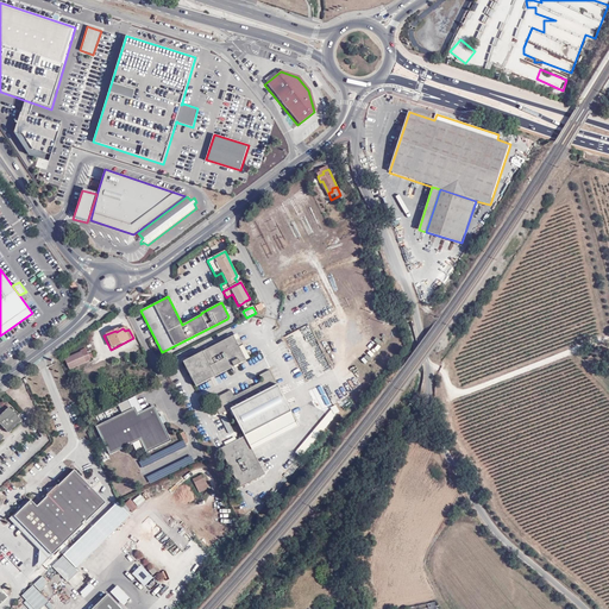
[(234,341),(232,337),(183,363),(195,387),(245,360),(238,349),(243,346),(239,339),(234,341)]
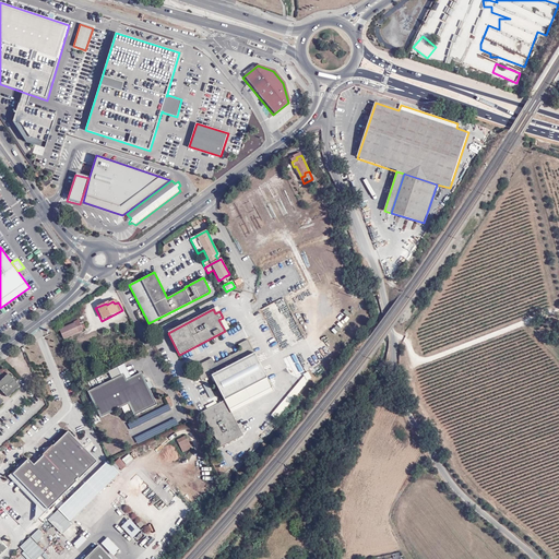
[(218,320),(225,331),(228,329),(223,318),(218,320)]
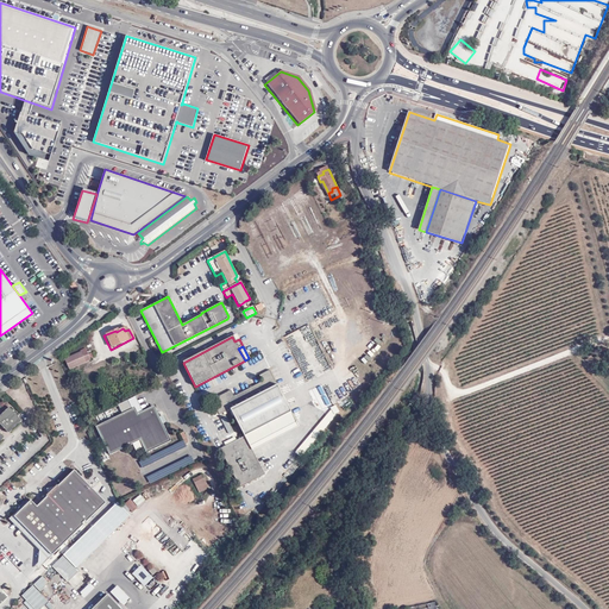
[(88,352),(86,353),(83,351),(79,353),(80,355),(63,363),(68,371),(89,362),(88,357),(90,356),(88,352)]
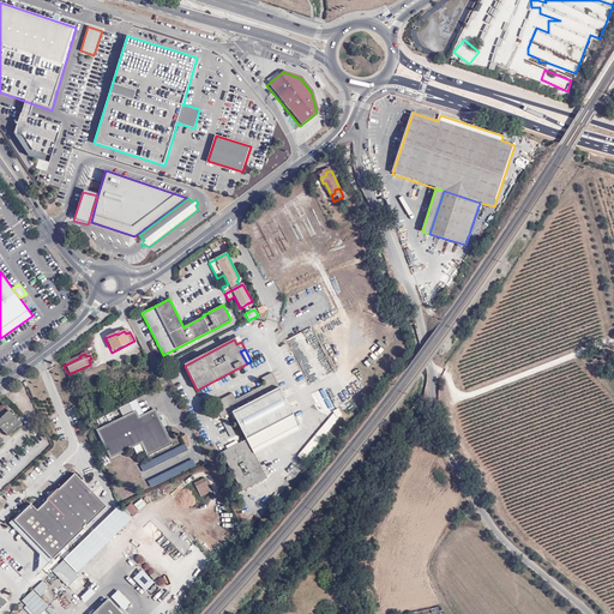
[(233,411),(246,439),(293,415),(271,373),(260,379),(264,385),(235,399),(232,393),(214,403),(221,417),(233,411)]
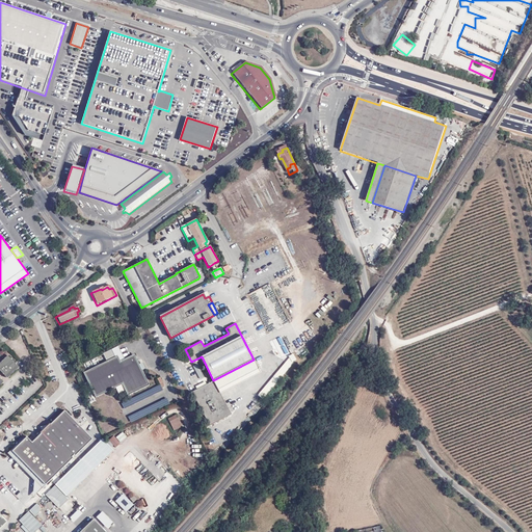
[(133,355),(122,361),(118,363),(116,357),(85,372),(97,397),(103,394),(102,392),(104,390),(105,391),(108,389),(110,391),(124,384),(129,395),(150,384),(137,357),(133,355)]
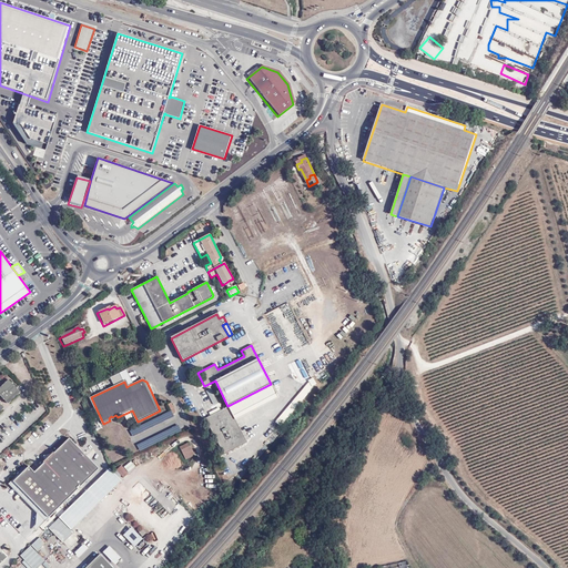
[(11,381),(8,381),(0,387),(0,394),(7,402),(10,402),(20,393),(19,389),(11,381)]
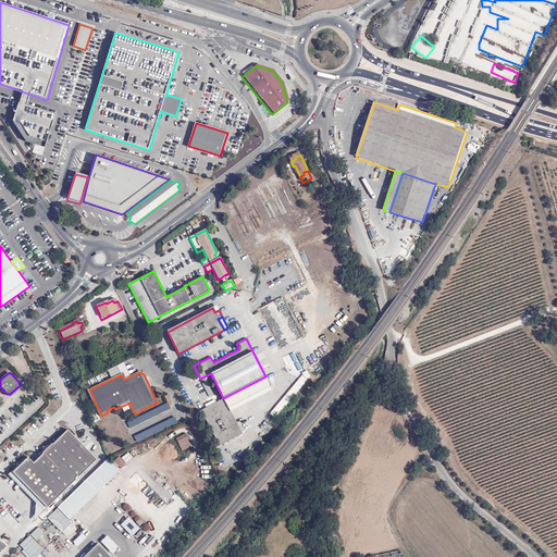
[(265,376),(223,398),(229,407),(270,385),(265,376)]
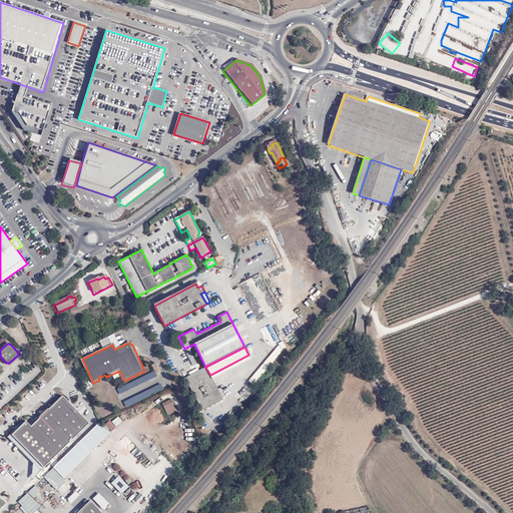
[(210,375),(205,367),(184,378),(201,410),(222,399),(210,375)]
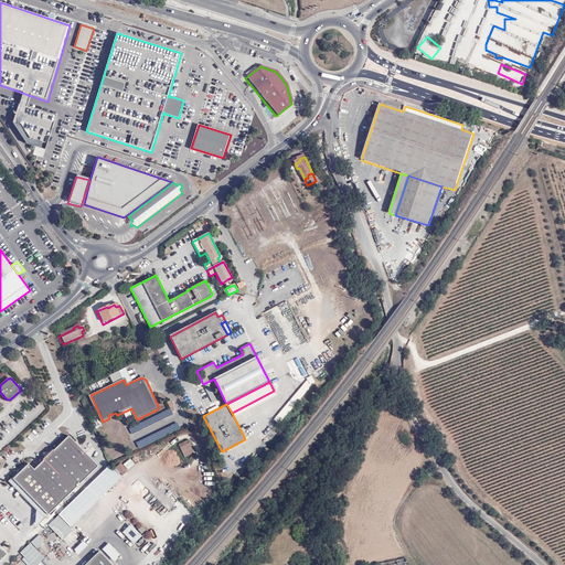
[(164,436),(180,428),(177,423),(162,430),(164,436)]
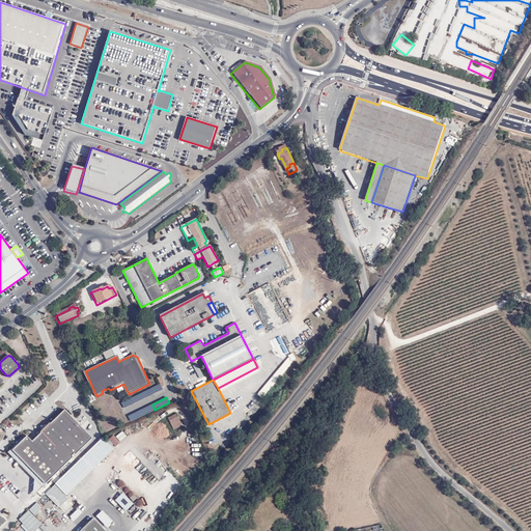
[(12,448),(45,484),(93,438),(65,410),(51,422),(50,422),(40,431),(40,432),(32,441),(27,436),(17,445),(16,444),(12,448)]
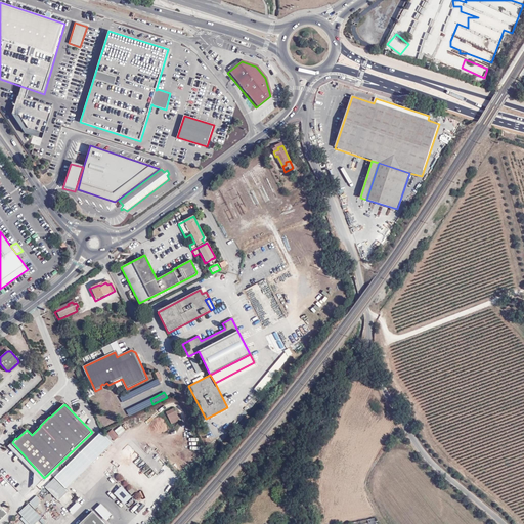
[(127,410),(129,416),(137,412),(134,407),(127,410)]
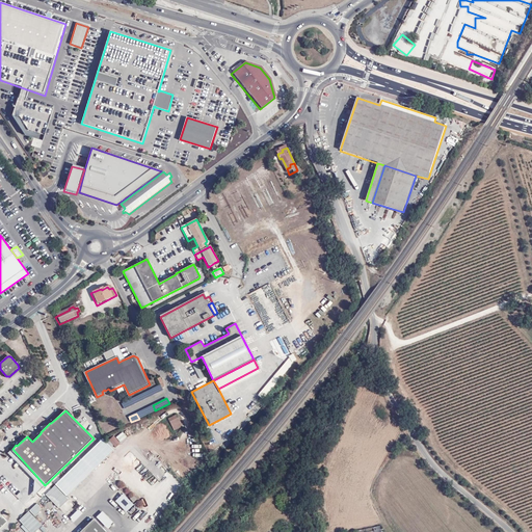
[(183,427),(178,416),(169,420),(175,431),(183,427)]
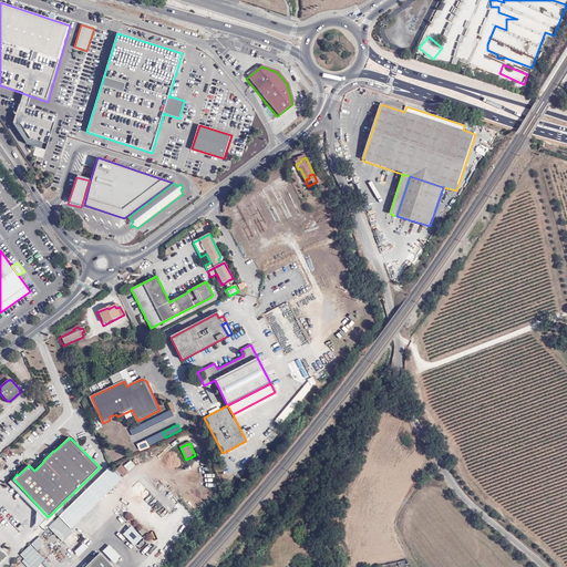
[(131,461),(123,466),(127,472),(135,466),(131,461)]
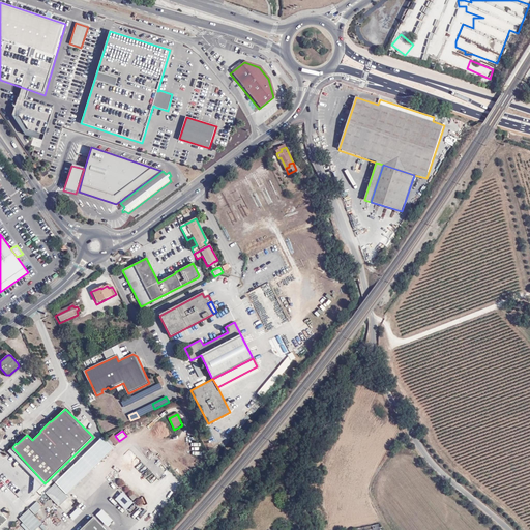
[(108,438),(114,446),(120,442),(114,434),(108,438)]
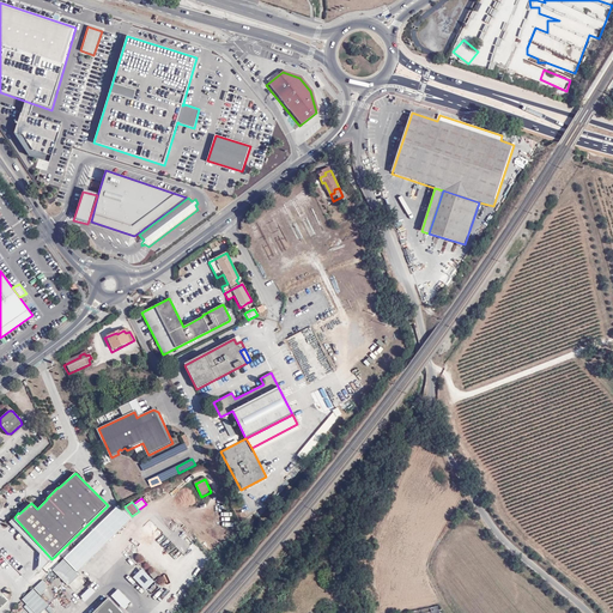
[(132,517),(119,505),(65,558),(77,571),(132,517)]
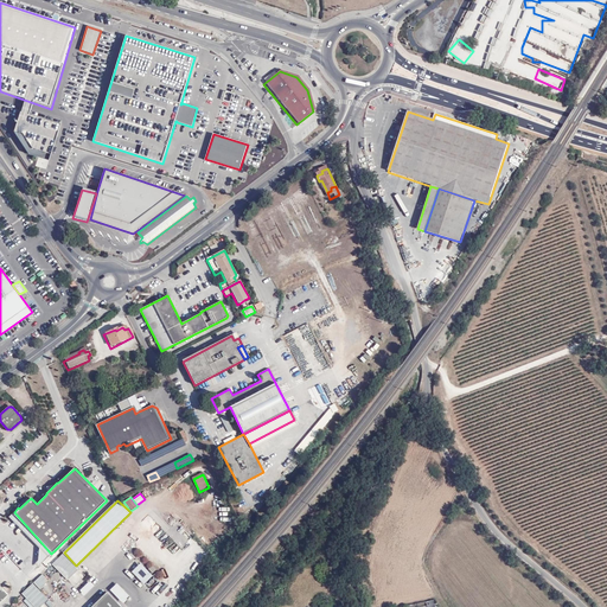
[(36,568),(51,554),(14,512),(10,517),(39,548),(36,568)]
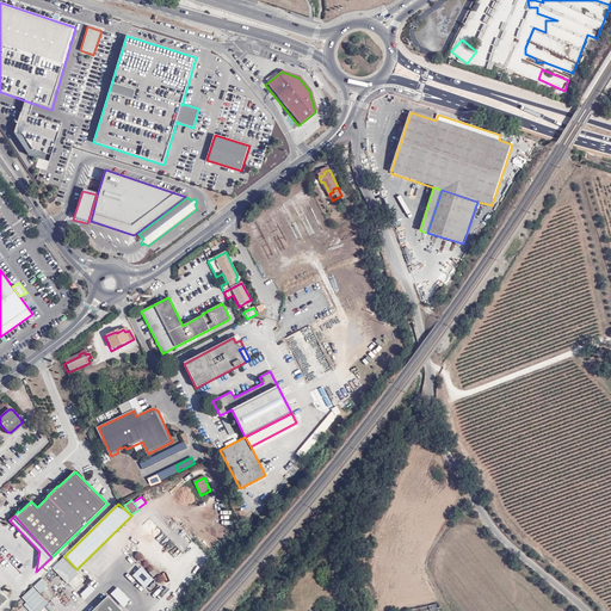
[(65,556),(53,568),(68,585),(80,573),(76,569),(65,556)]
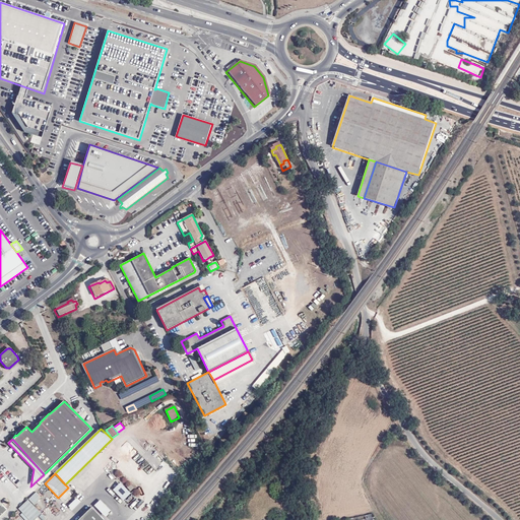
[(124,502),(131,495),(120,483),(113,491),(124,502)]
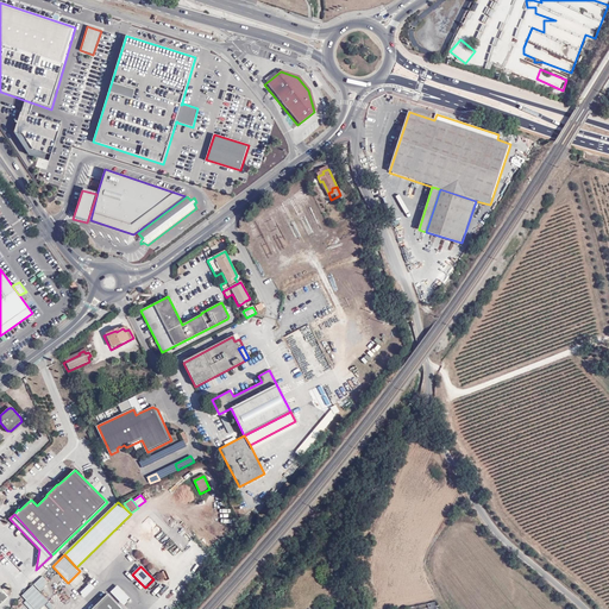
[(154,582),(149,589),(156,595),(161,588),(154,582)]
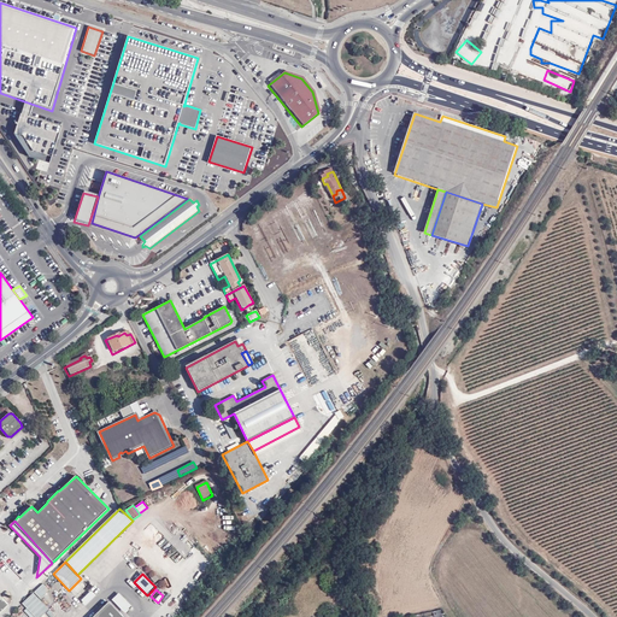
[(34,593),(22,604),(34,616),(41,616),(50,610),(34,593)]
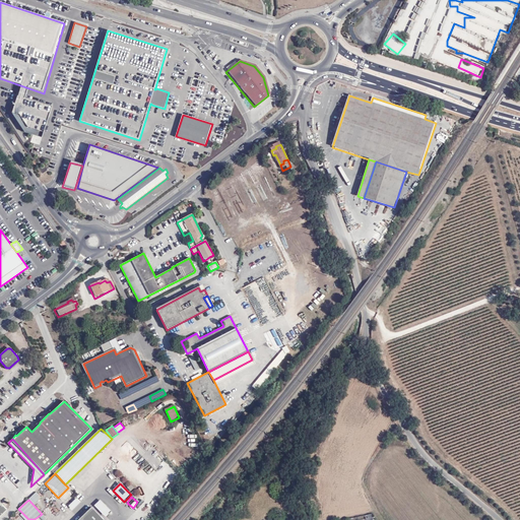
[(105,517),(111,511),(100,500),(93,507),(105,517)]
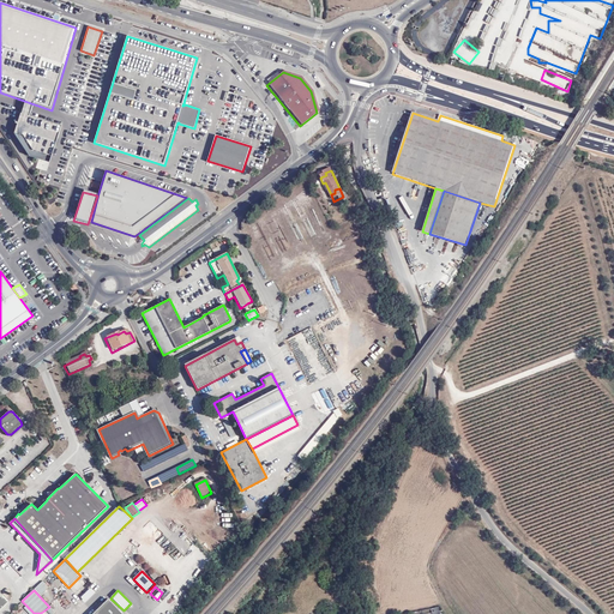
[(92,613),(121,613),(108,600),(92,613)]
